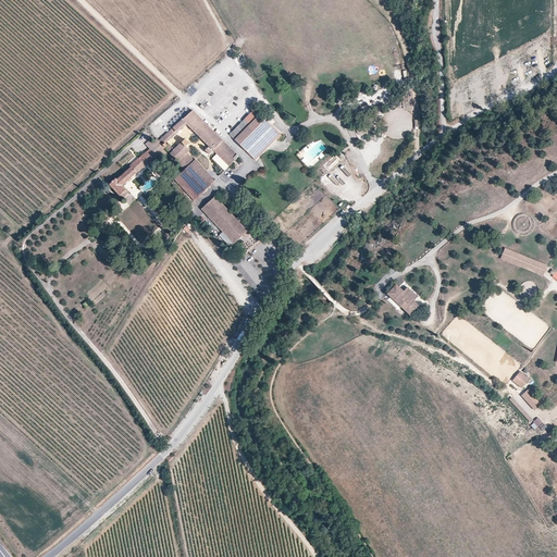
[(280,135),(255,109),(230,135),(255,160),(271,144),(280,135)]
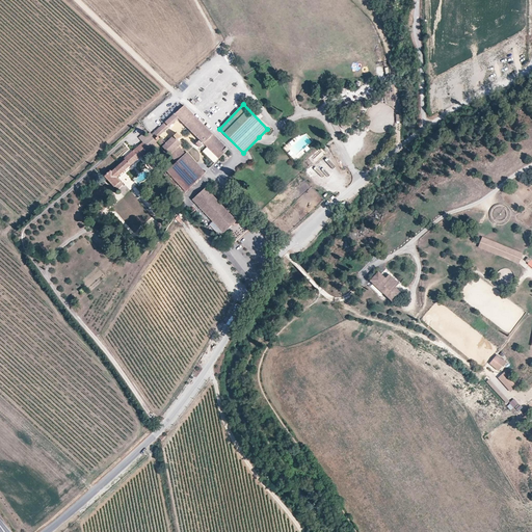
[(194,116),(184,105),(151,135),(156,141),(161,147),(165,142),(161,137),(159,139),(158,137),(179,118),(185,125),(194,116)]
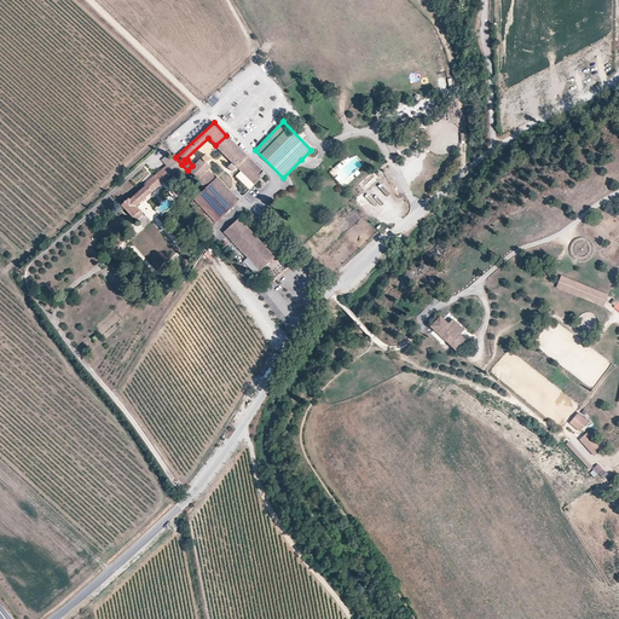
[(237,166),(247,156),(226,136),(215,145),(237,166)]
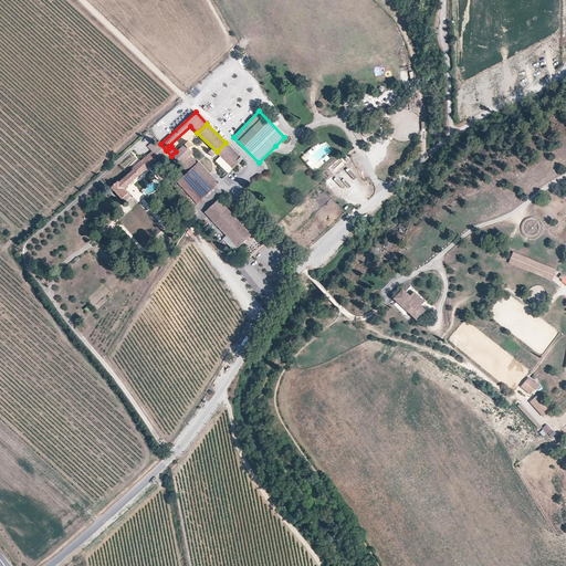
[(173,157),(180,165),(189,156),(192,154),(188,148),(191,146),(187,142),(176,152),(171,156),(173,157)]
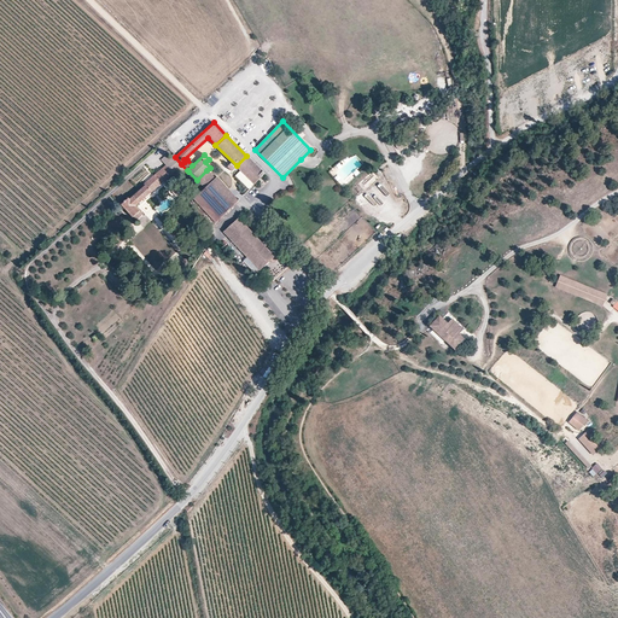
[(260,178),(264,174),(246,156),(237,165),(242,170),(254,184),(260,178)]
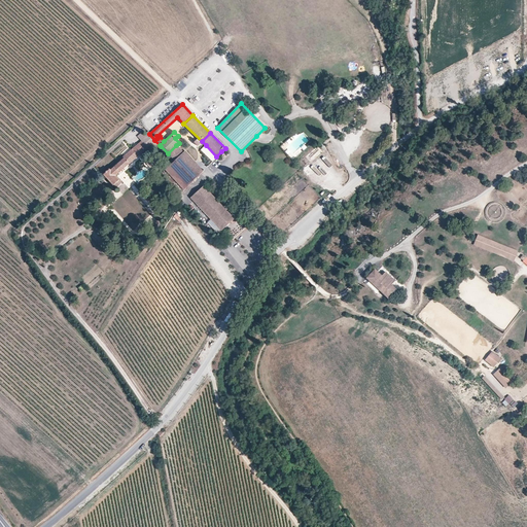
[(119,179),(115,175),(154,140),(149,134),(104,175),(112,185),(119,179)]
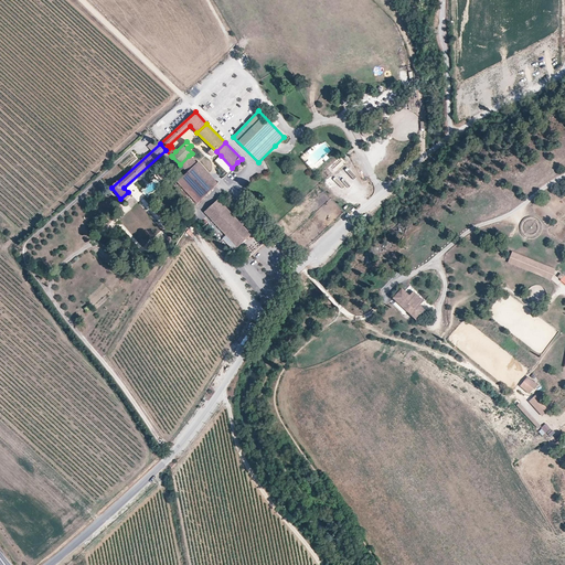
[(196,163),(189,156),(180,164),(188,172),(196,163)]
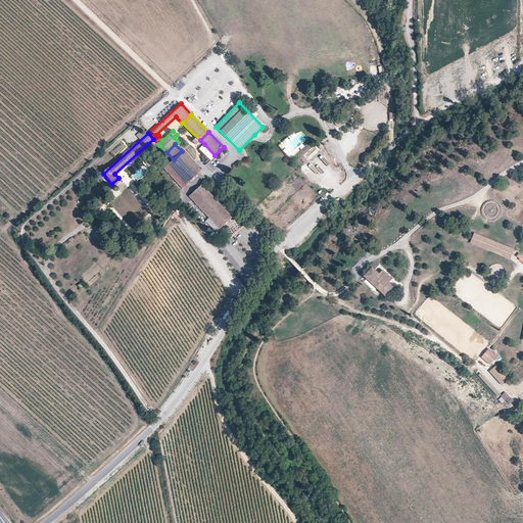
[(215,155),(204,144),(199,149),(210,160),(215,155)]
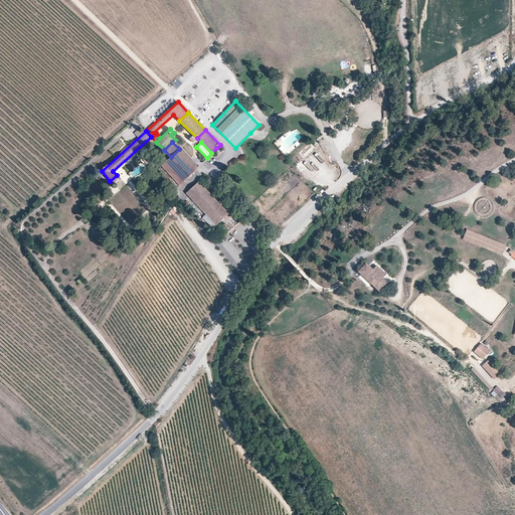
[(303,158),(315,149),(311,143),(299,153),(303,158)]
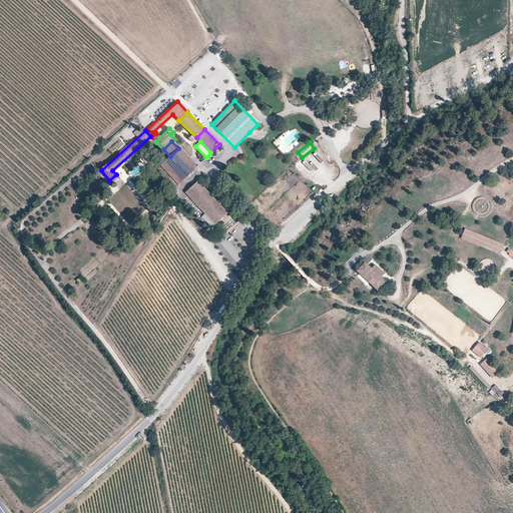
[(196,166),(197,166),(179,147),(178,148),(170,156),(187,175),(196,166)]
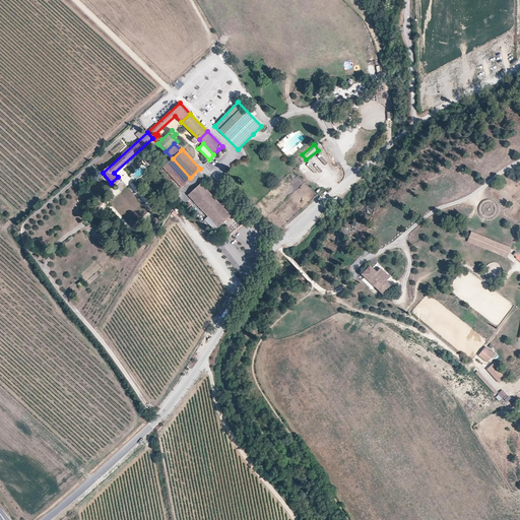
[(173,158),(163,168),(182,187),(190,178),(173,158)]
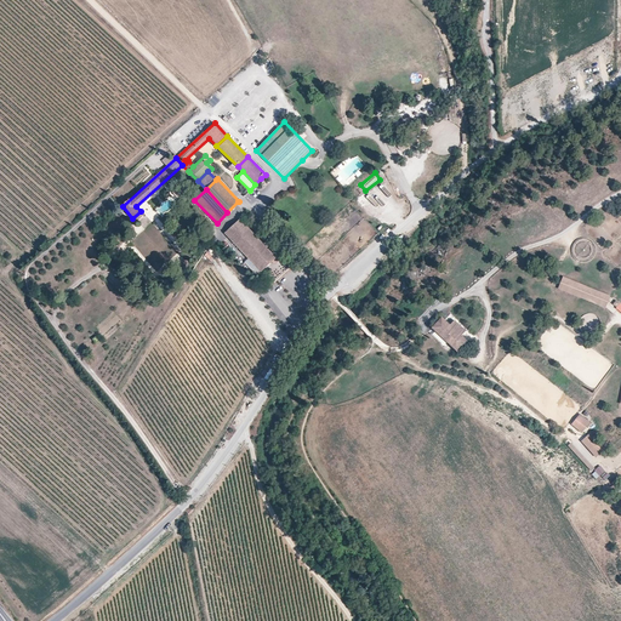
[(132,218),(136,222),(144,215),(141,211),(132,218)]
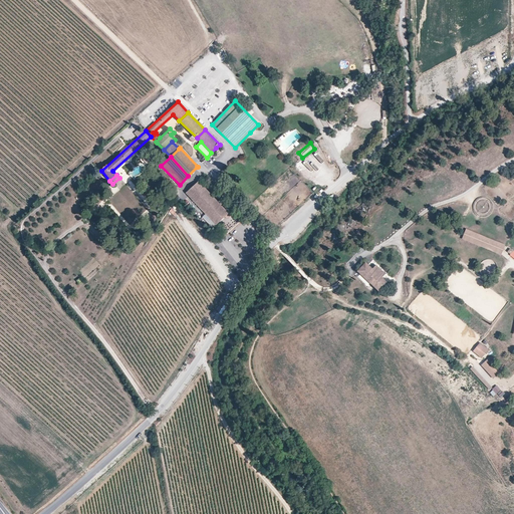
[(198,182),(187,193),(205,212),(216,224),(222,218),(227,213),(198,182)]
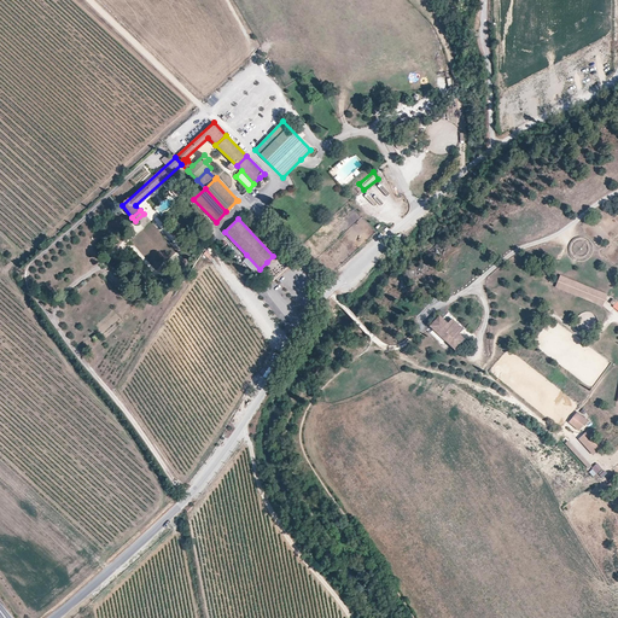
[(606,296),(561,278),(559,283),(604,301),(606,296)]
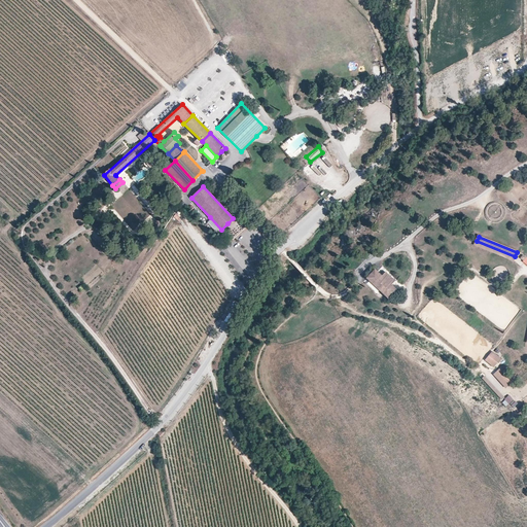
[(515,256),(477,241),(475,244),(513,259),(515,256)]
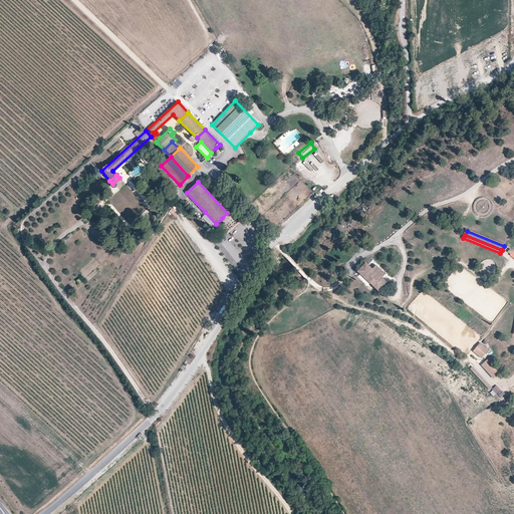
[(386,274),(375,265),(371,269),(365,263),(358,271),(377,290),(384,282),(381,278),(386,274)]
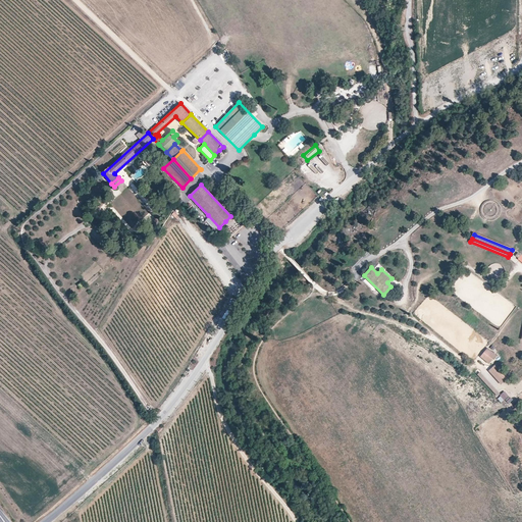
[(487,349),(480,357),(488,365),(496,356),(487,349)]
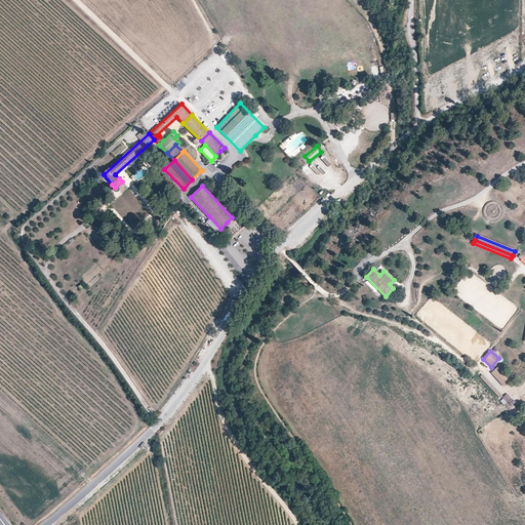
[(499,367),(491,373),(503,388),(511,380),(499,367)]
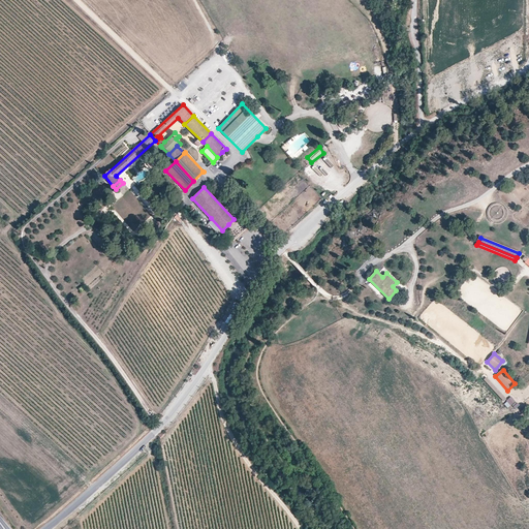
[(485,380),(504,401),(506,399),(487,378),(485,380)]
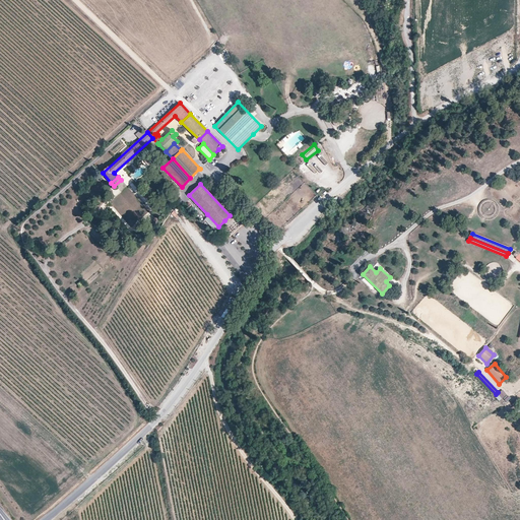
[(504,398),(507,401),(511,397),(503,390),(496,397),(500,401),(504,398)]
